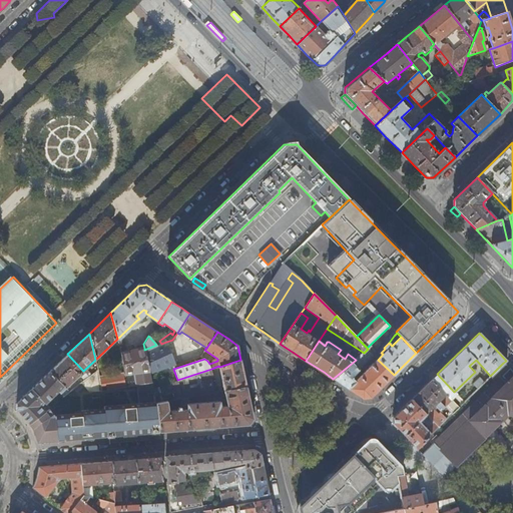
[(144,350),(149,373),(175,365),(166,342),(161,344),(156,345),(144,350)]
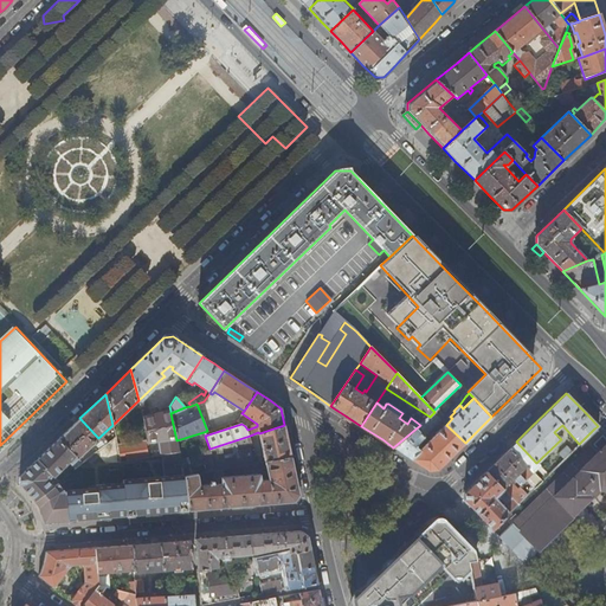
[(146,440),(147,442),(158,440),(160,456),(179,452),(176,440),(171,413),(171,411),(142,419),(146,440)]
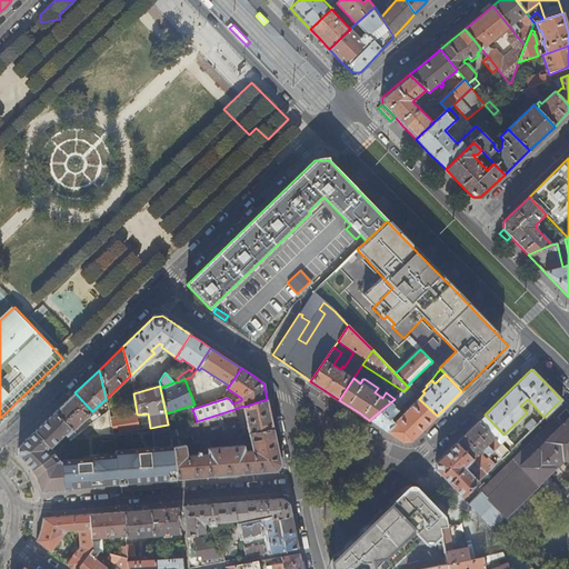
[(408,387),(403,391),(395,399),(369,420),(386,430),(402,442),(410,441),(437,416),(419,399),(395,422),(390,418),(415,395),(408,387)]
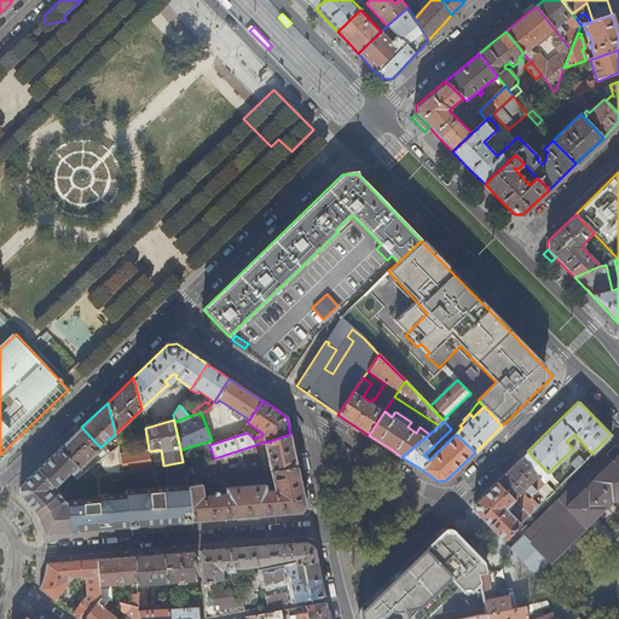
[(81,427),(59,449),(79,468),(100,447),(81,427)]
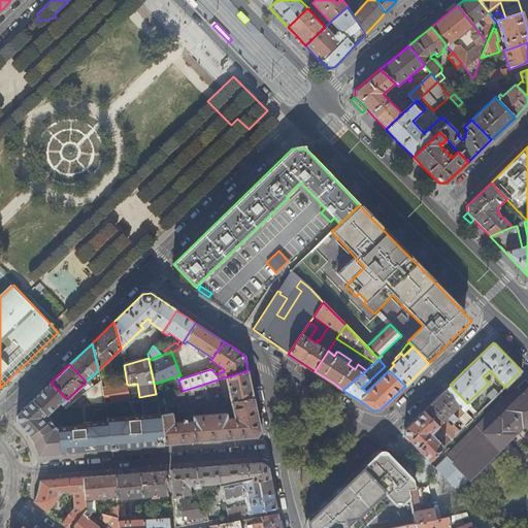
[(231,402),(254,398),(248,370),(226,377),(231,402)]
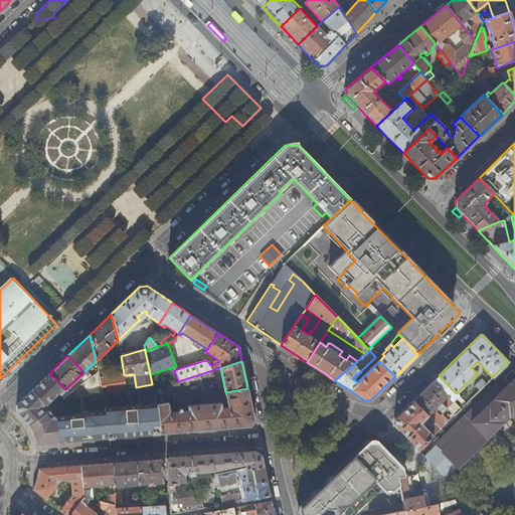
[(497,383),(423,455),(445,477),(456,467),(487,437),(488,439),(490,437),(488,436),(508,415),(509,416),(514,416),(514,373),(506,365),(505,364),(492,377),(497,383)]
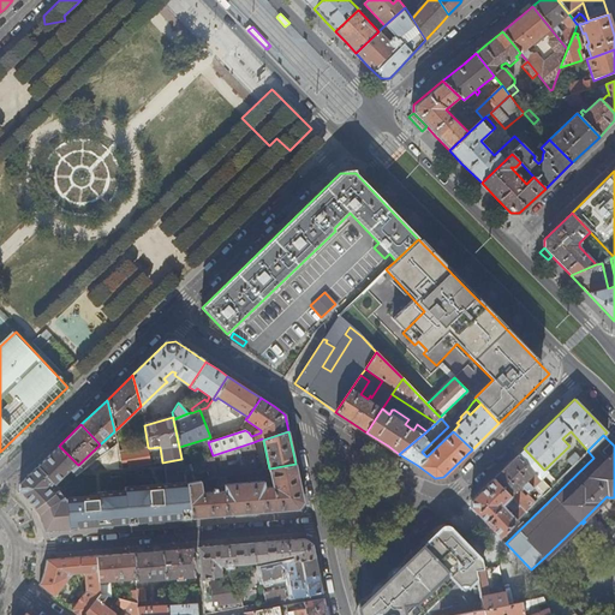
[(186,482),(187,484),(201,481),(257,471),(254,453),(256,452),(254,442),(213,455),(183,465),(186,482)]
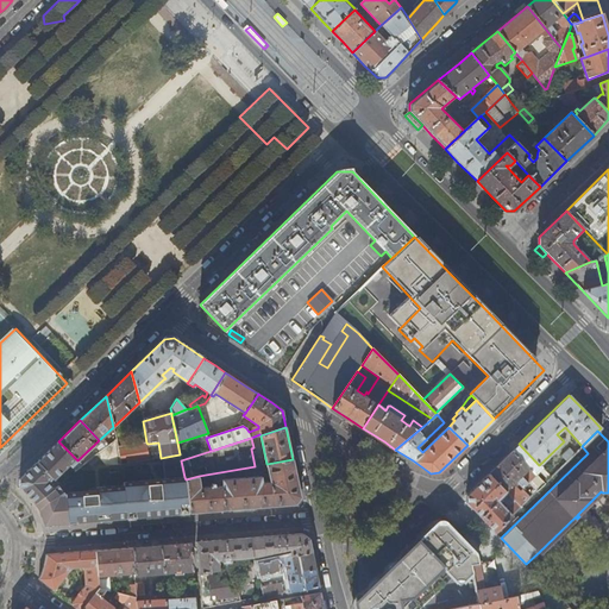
[(105,447),(96,454),(106,465),(120,464),(117,446),(115,440),(108,445),(105,447)]
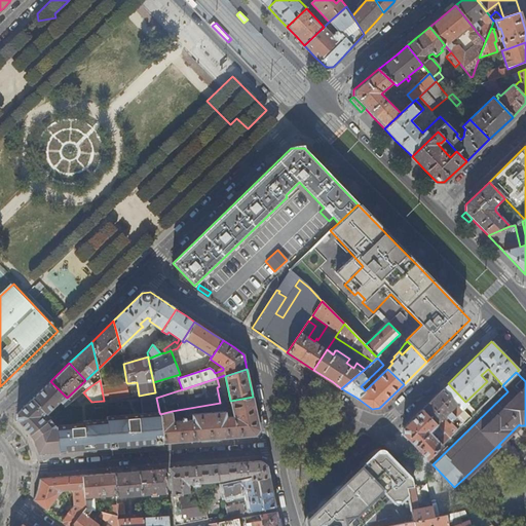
[(50,381),(32,399),(46,413),(46,414),(60,401),(61,403),(67,398),(50,381)]
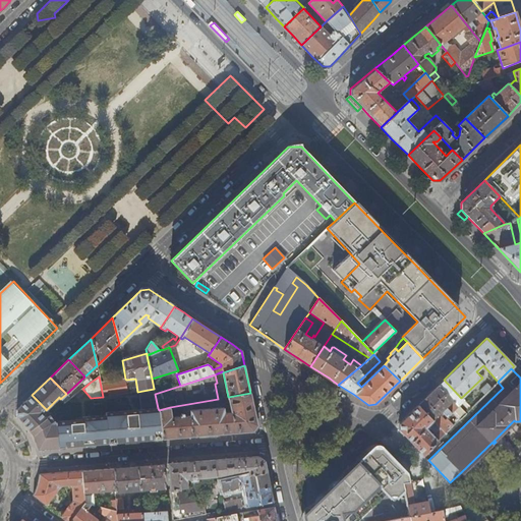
[(109,381),(112,396),(115,395),(129,393),(137,392),(135,379),(126,380),(109,381)]
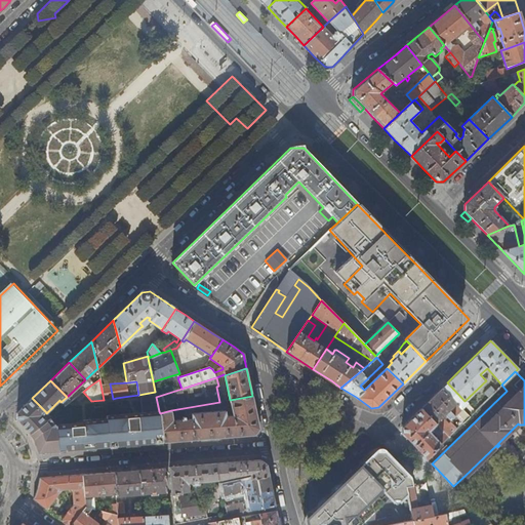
[(447,382),(441,389),(463,410),(469,404),(465,401),(447,382)]
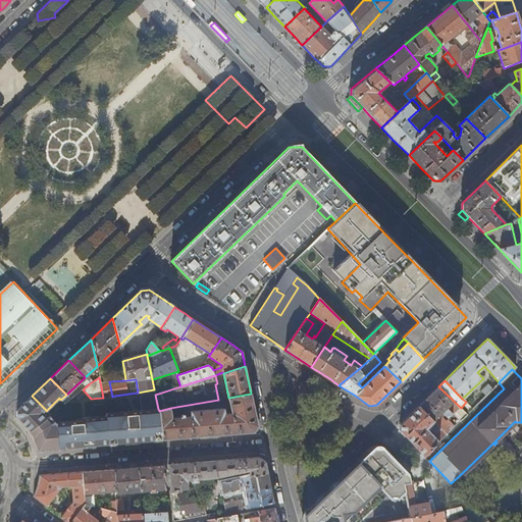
[(103,398),(112,397),(109,381),(100,382),(103,398)]
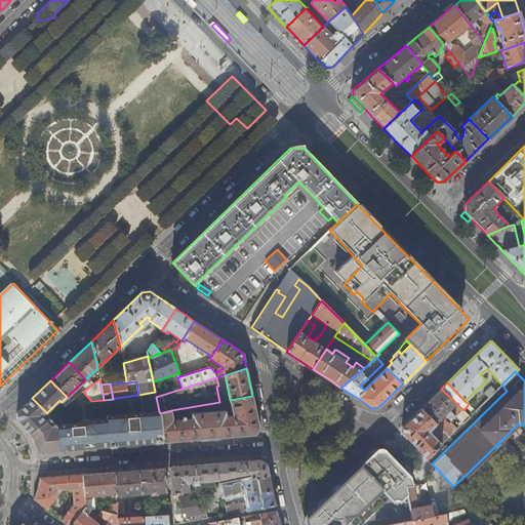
[(441,389),(420,408),(438,427),(439,428),(448,437),(455,430),(451,426),(448,429),(442,421),(441,423),(438,420),(444,414),(449,419),(453,415),(448,410),(452,406),(456,410),(456,411),(465,420),(469,416),(463,410),(441,389)]
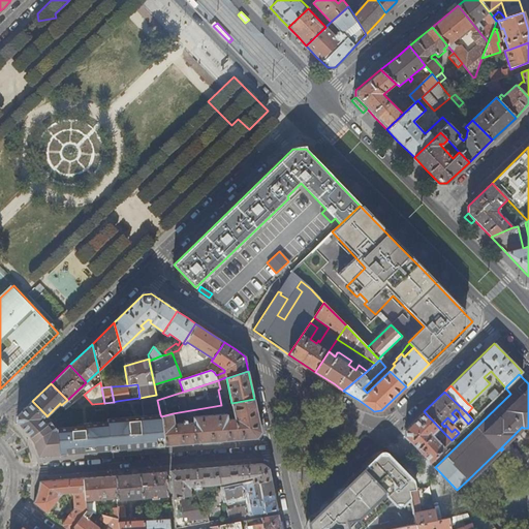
[(104,403),(106,417),(120,416),(144,415),(142,408),(133,410),(131,399),(117,401),(114,402),(104,403)]
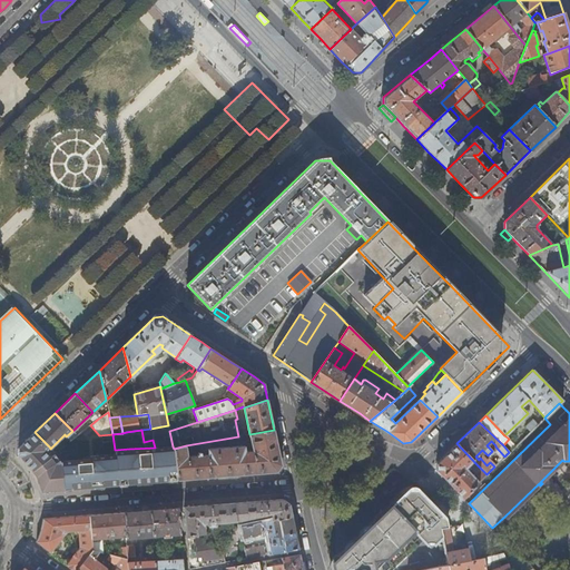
[(174,449),(178,480),(276,472),(282,465),(274,430),(249,434),(253,450),(245,451),(244,445),(208,449),(199,451),(200,455),(188,455),(186,445),(174,449)]
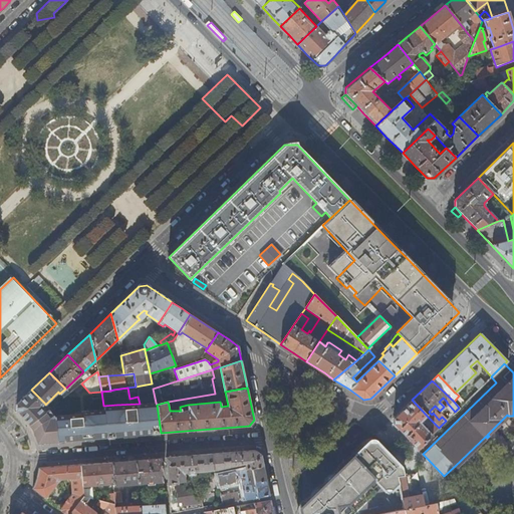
[(25,418),(29,424),(44,412),(41,408),(45,404),(31,390),(17,404),(17,411),(19,413),(25,418)]
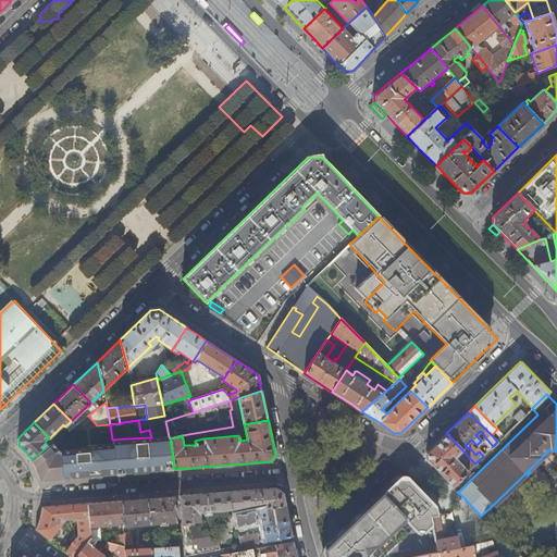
[(465,453),(446,433),(426,453),(426,459),(453,486),(475,463),(466,454),(462,457),(468,463),(466,465),(468,467),(466,469),(455,457),(459,453),(462,456),(465,453)]
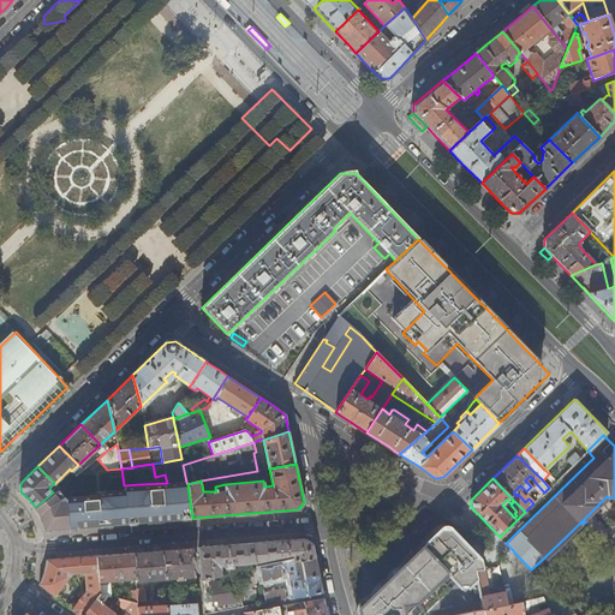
[(125,489),(130,523),(192,518),(187,484),(186,482),(167,483),(139,484),(124,485),(125,489)]
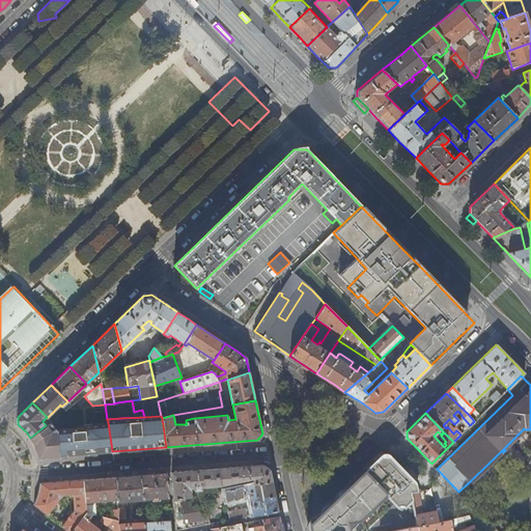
[(46,425),(30,438),(31,439),(34,444),(35,447),(37,454),(38,457),(59,455),(57,431),(56,432),(50,422),(46,425)]
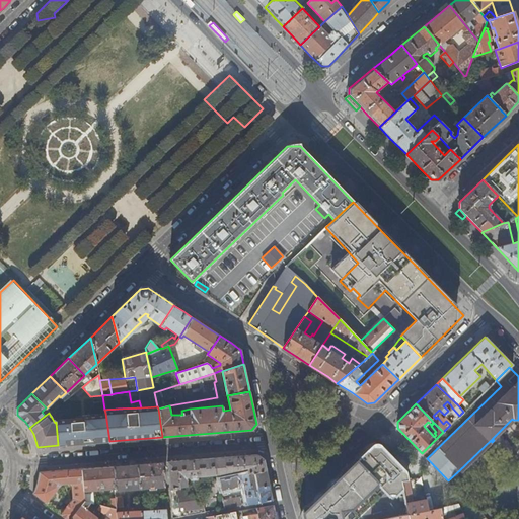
[(56,422),(58,445),(109,441),(105,413),(87,414),(86,416),(87,416),(86,421),(83,420),(56,422)]
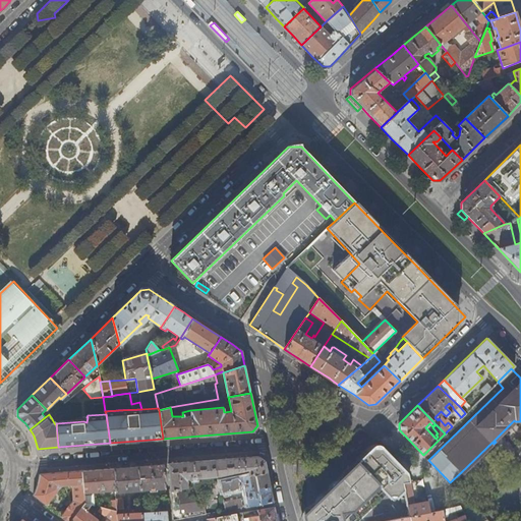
[(373,448),(322,498),(344,494),(351,493),(379,487),(387,485),(392,484),(403,482),(408,481),(408,475),(381,449),(373,448)]
